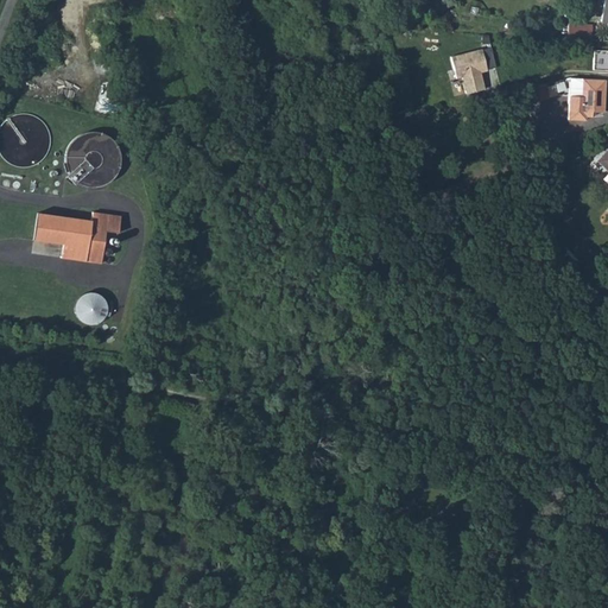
[(578,25),(578,40),(602,42),(603,27),(578,25)]
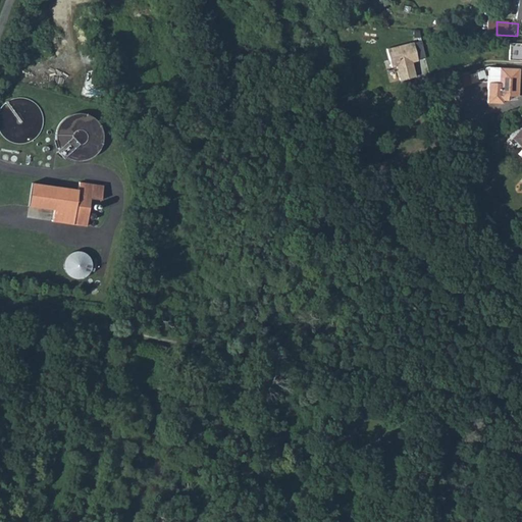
[(423,58),(419,40),(384,47),(388,66),(394,65),(397,79),(413,75),(410,61),(423,58)]
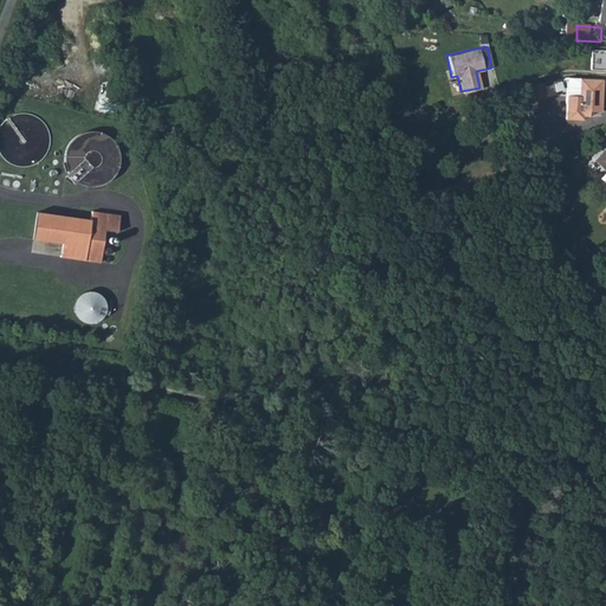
[(567,82),(565,82),(562,120),(580,121),(581,116),(581,111),(588,111),(598,113),(600,79),(578,78),(567,77),(567,82)]
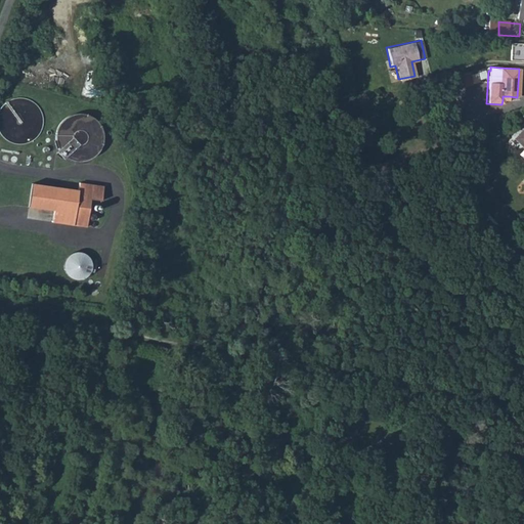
[(452,87),(463,85),(461,74),(449,76),(452,87)]
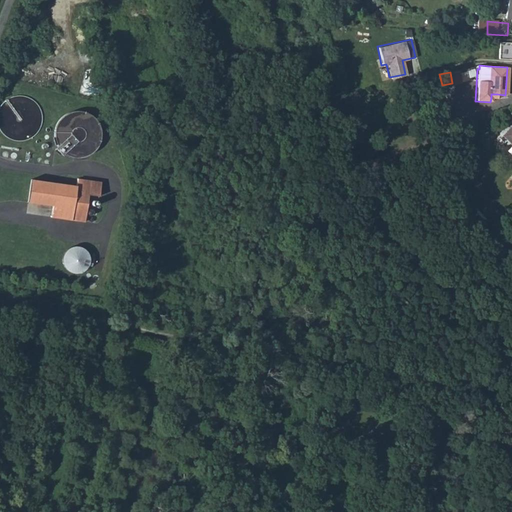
[(76,186),(31,180),(28,202),(52,205),(50,217),(84,222),(88,194),(98,196),(100,182),(77,179),(76,186)]
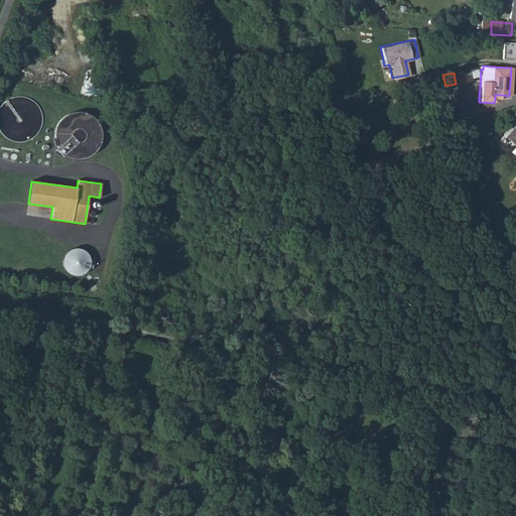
[(86,353),(88,342),(77,340),(75,351),(86,353)]
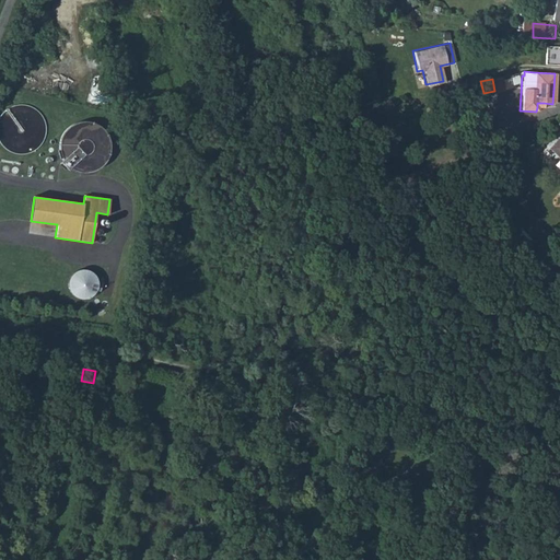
[(389,451),(392,439),(384,438),(382,448),(389,451)]
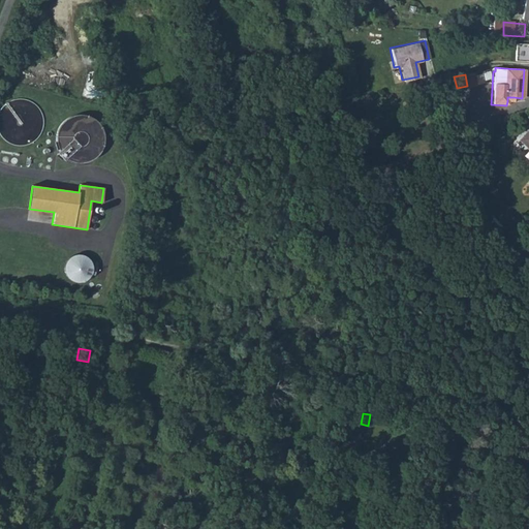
[(506,438),(506,433),(498,432),(497,440),(503,441),(504,438),(506,438)]
